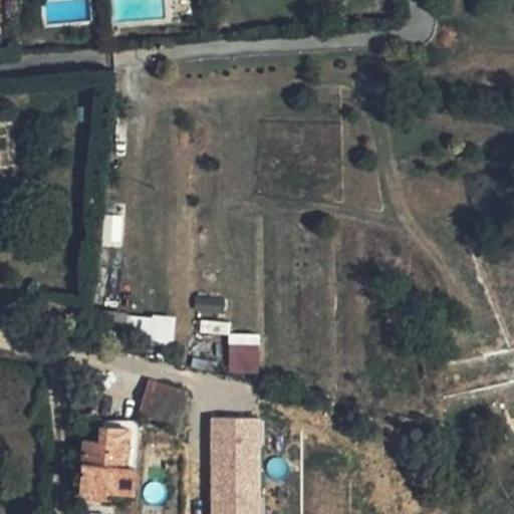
[(196,295),(195,310),(223,313),(225,298),(196,295)]
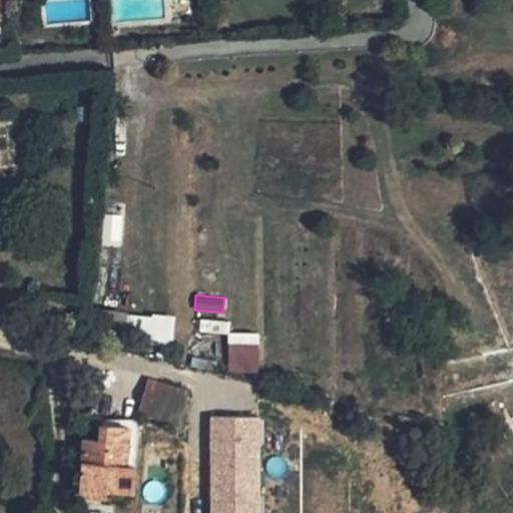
[(170,322),(96,315),(93,339),(124,341),(124,338),(168,342),(170,322)]
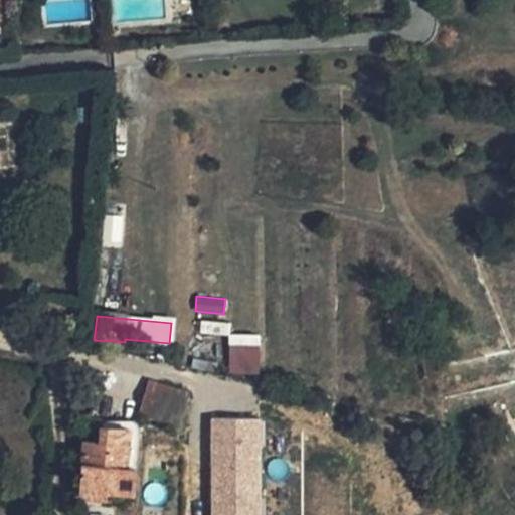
[(228,335),(229,323),(201,321),(200,332),(228,335)]
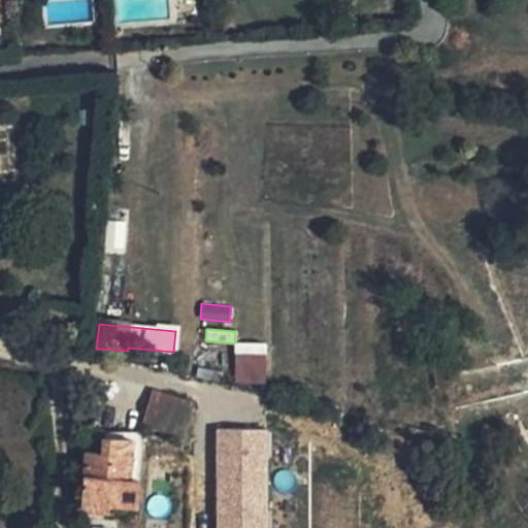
[(234,343),(234,383),(266,383),(266,343),(234,343)]
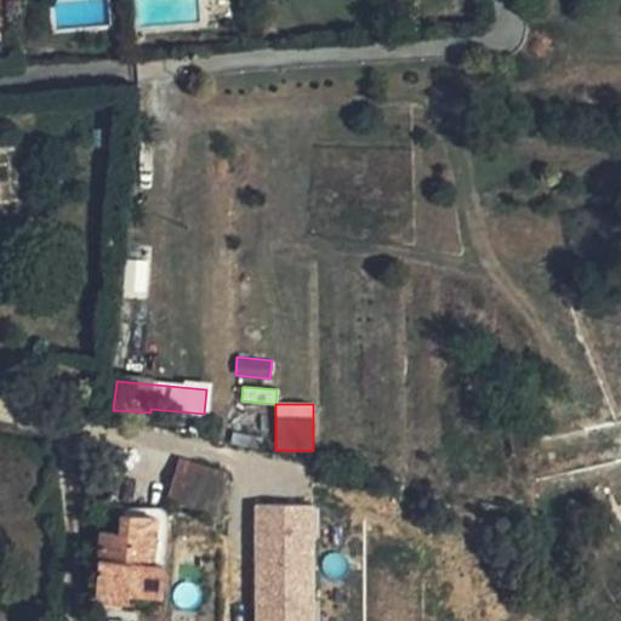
[(226,472),(178,459),(167,500),(214,513),(226,472)]
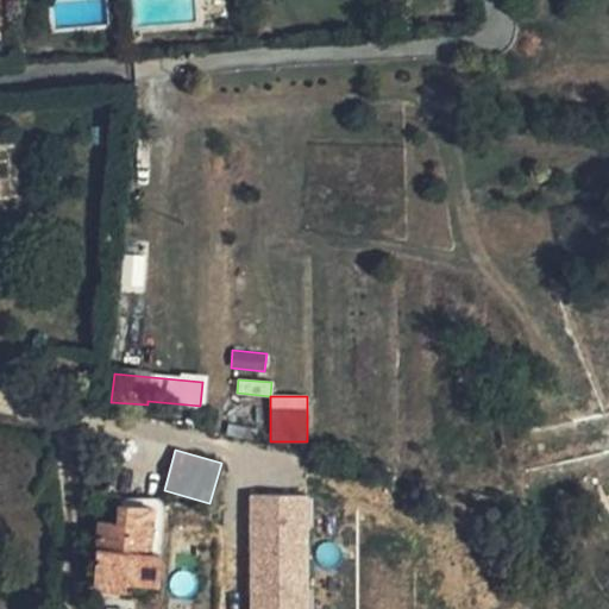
[(246,495),(249,608),(311,608),(308,494),(246,495)]
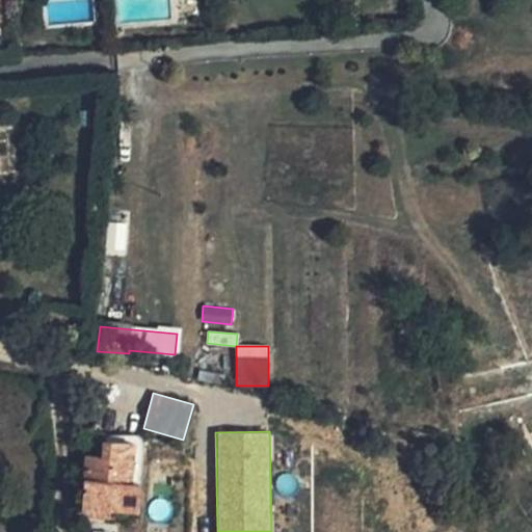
[(132,483),(135,444),(105,442),(103,457),(88,456),(83,514),(109,516),(110,508),(139,511),(140,484),(132,483)]
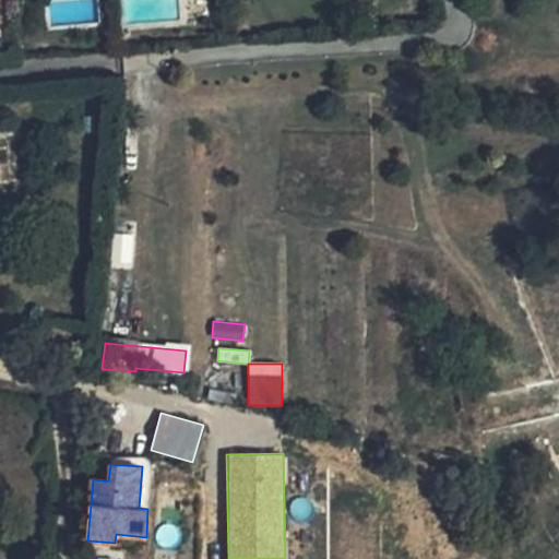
All buildings are outlined.
